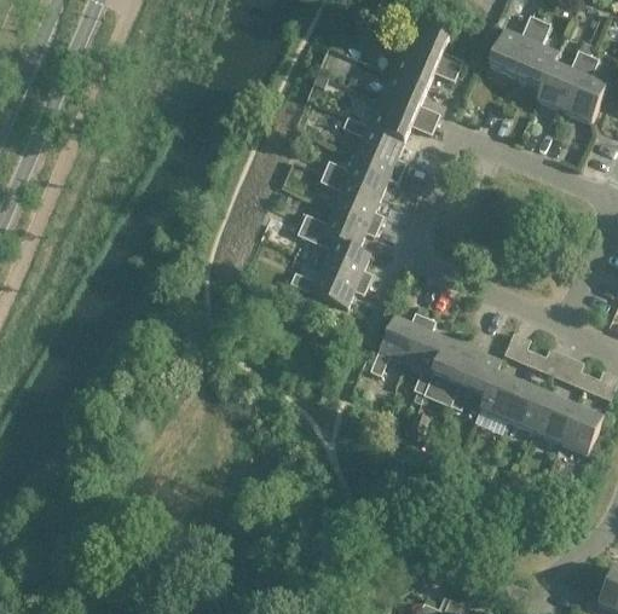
[(503,28),(487,64),(515,76),(539,18),(530,15),(521,35),(503,28)]
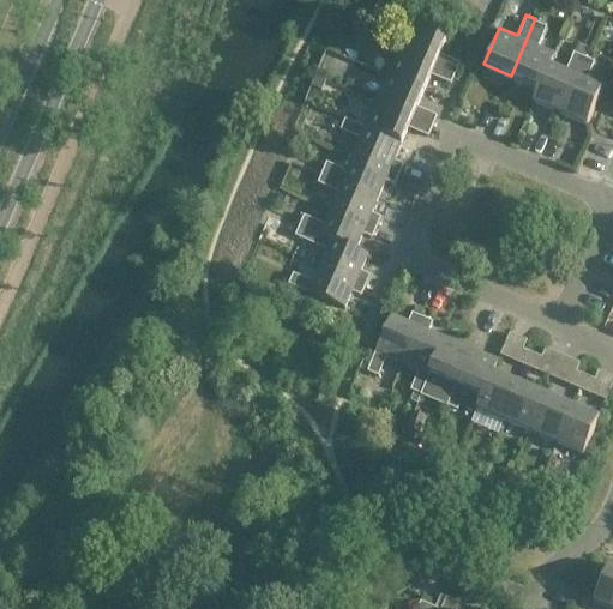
[(548,62),(553,50),(536,43),(545,23),(535,18),(511,76),(536,86),(538,86),(548,62)]
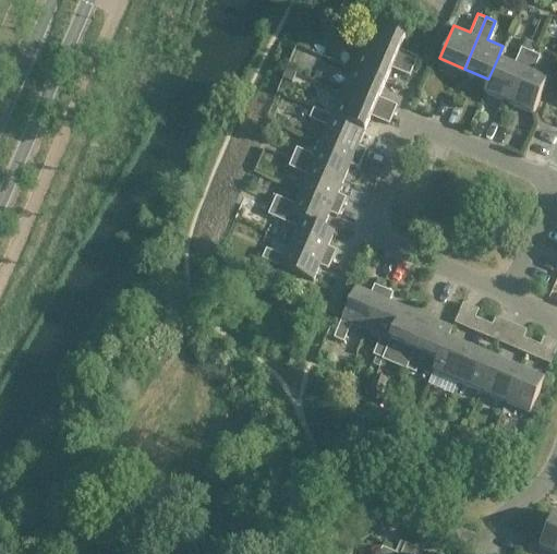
[(404,31),(372,17),(363,37),(361,41),(412,63),(416,55),(398,47),(404,31)]
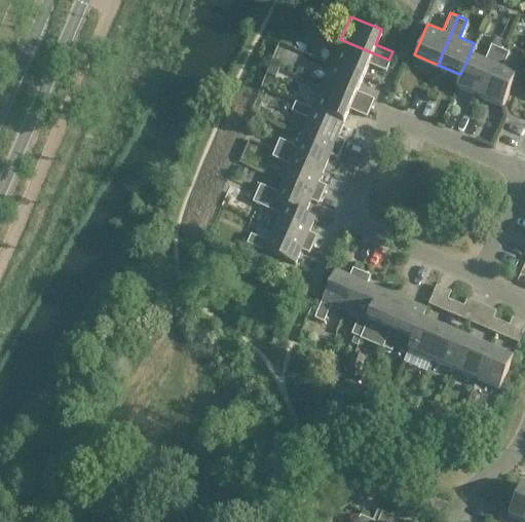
[(459,74),(455,84),(479,95),(499,45),(503,37),(495,34),(491,42),(483,60),(470,53),(460,74),(459,74)]
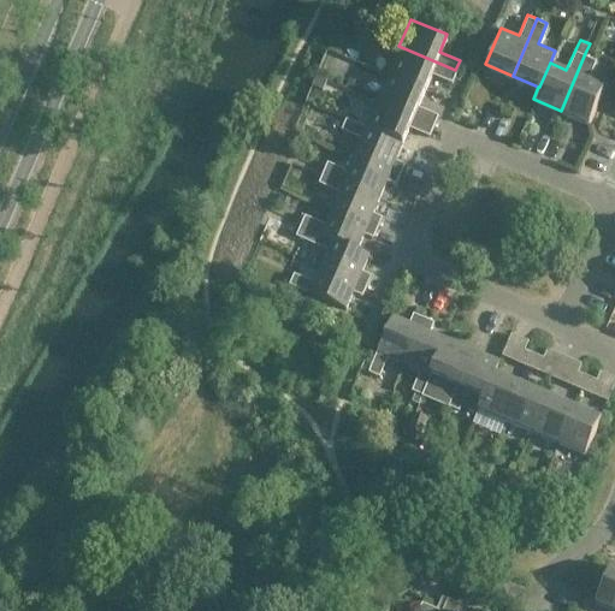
[(431,72),(451,81),(455,70),(398,46),(388,72),(424,88),(431,72)]
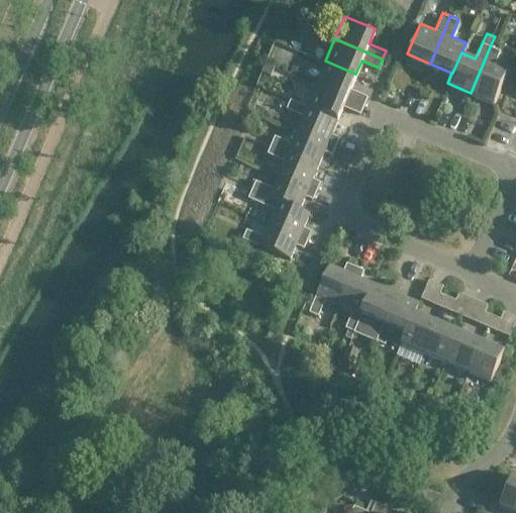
[(471,93),(493,103),(506,72),(492,66),(499,48),(491,44),(471,93)]
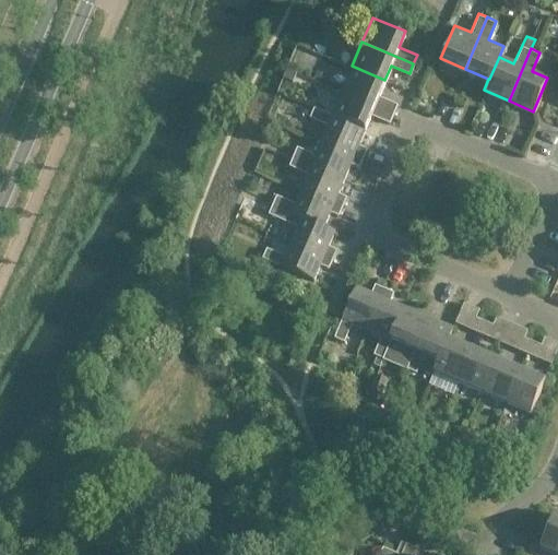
[(396,103),(379,95),(384,80),(352,66),(341,90),(392,111),(396,103)]
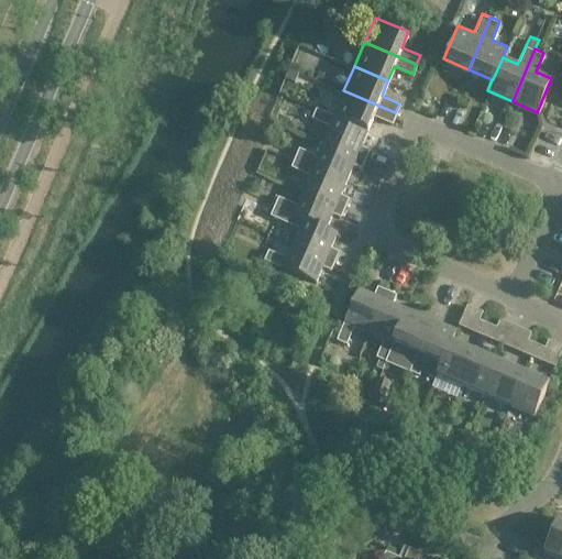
[(288,67),(285,76),(294,79),(297,70),(288,67)]
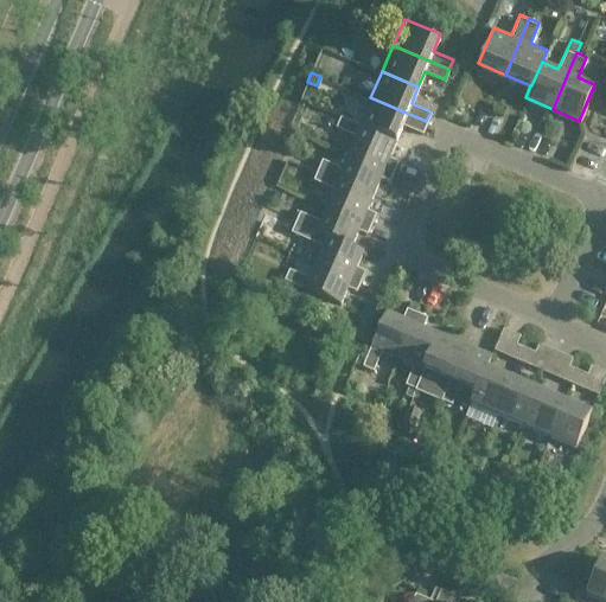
[(402,123),(422,132),(426,121),(370,97),(359,123),(395,139),(402,123)]
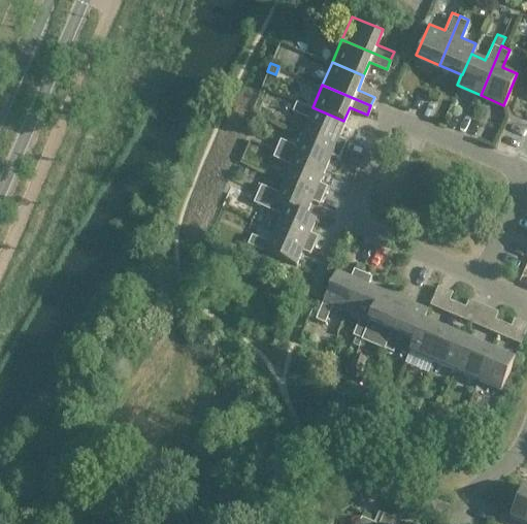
[(290,110),(308,118),(303,130),(341,148),(346,138),(337,135),(343,121),(313,107),(295,100),(290,110)]
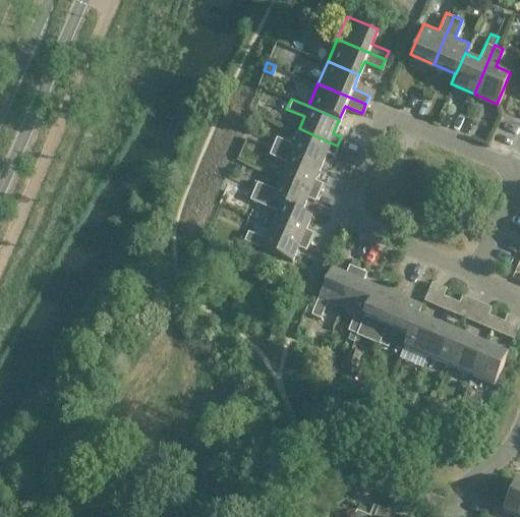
[(293,142),(275,134),(271,144),(320,164),(326,151),(334,154),(337,146),(299,128),(293,142)]
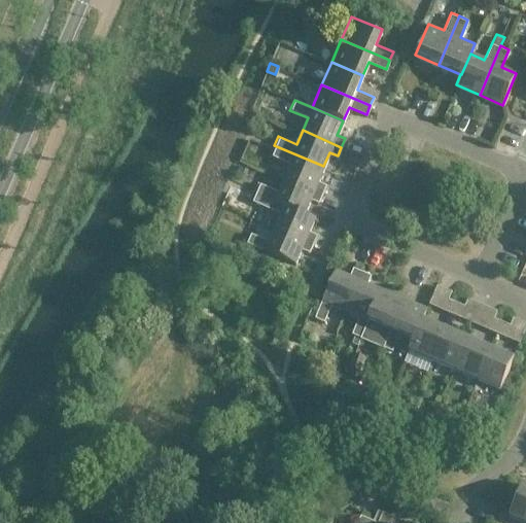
[(271,153),(289,162),(283,176),(321,193),(325,183),(318,180),(323,166),(274,145),(271,153)]
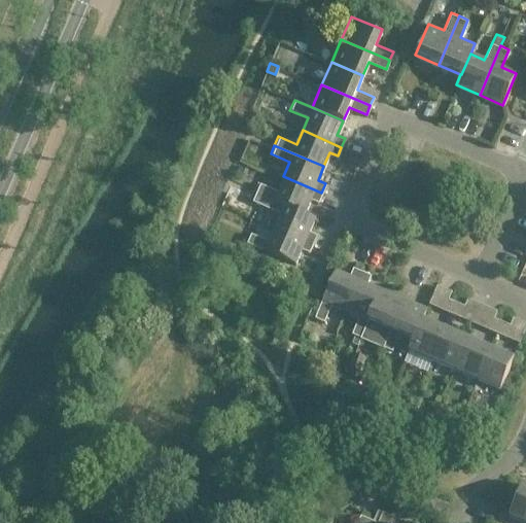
[(277,189),(259,182),(256,192),(304,211),(305,211),(310,198),(318,201),(321,193),(283,176),(277,189)]
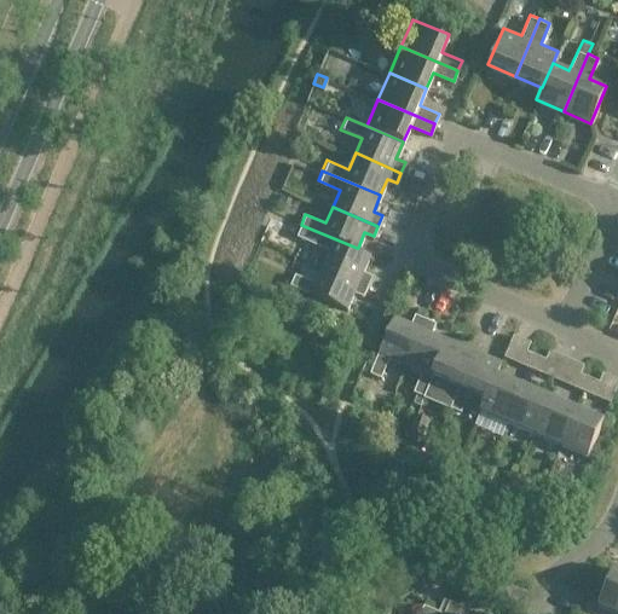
[(269,214),(265,222),(273,226),(277,216),(269,214)]
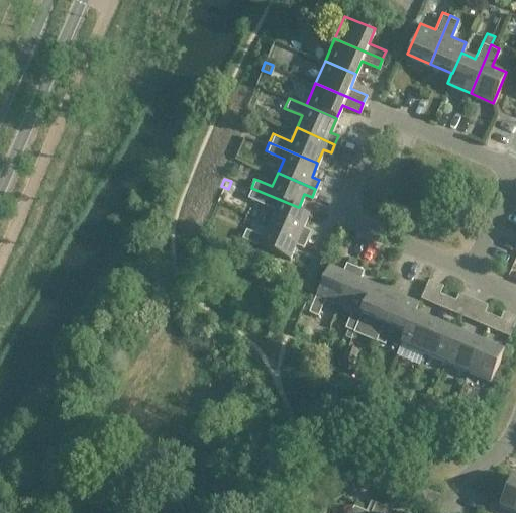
[(247,196),(275,208),(269,221),(307,237),(311,229),(303,226),(309,212),(299,207),(298,207),(251,188),(247,196)]
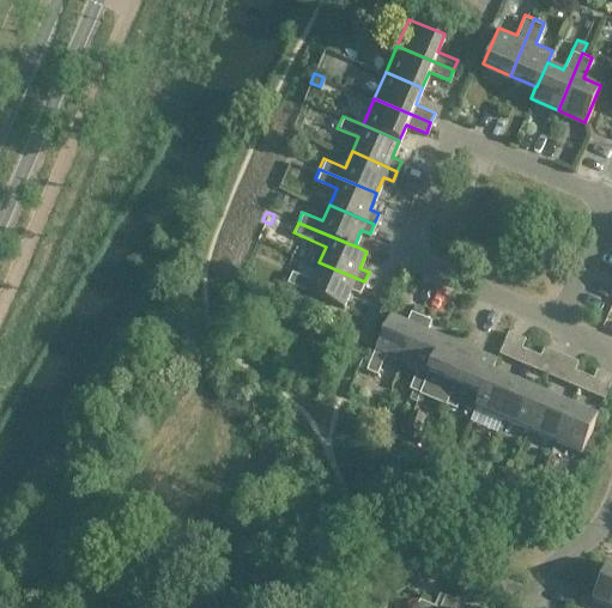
[(292,271),(288,281),(344,305),(351,287),(361,292),(364,281),(319,262),(311,279),(292,271)]
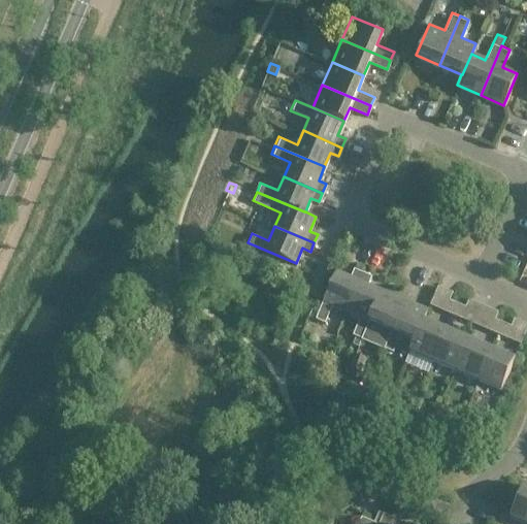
[(324,321),(332,303),(346,309),(363,270),(354,266),(351,274),(336,268),(318,310),(315,317),(324,321)]
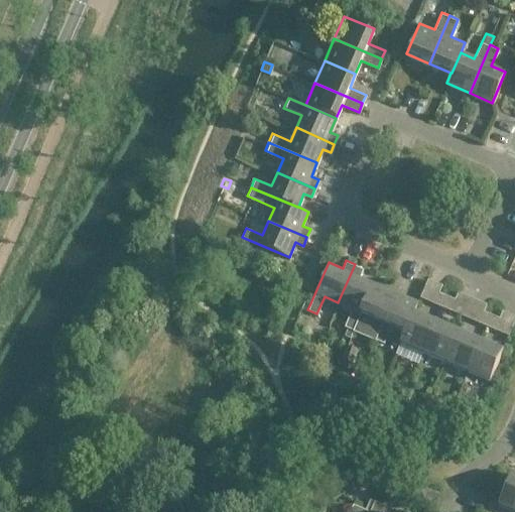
[(360,275),(363,268),(355,264),(338,302),(350,307),(343,325),(353,329),(373,281),(360,275)]
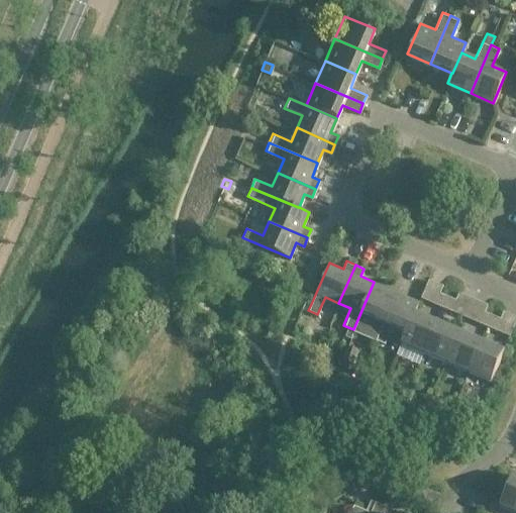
[(396,292),(374,282),(353,329),(376,339),(396,292)]
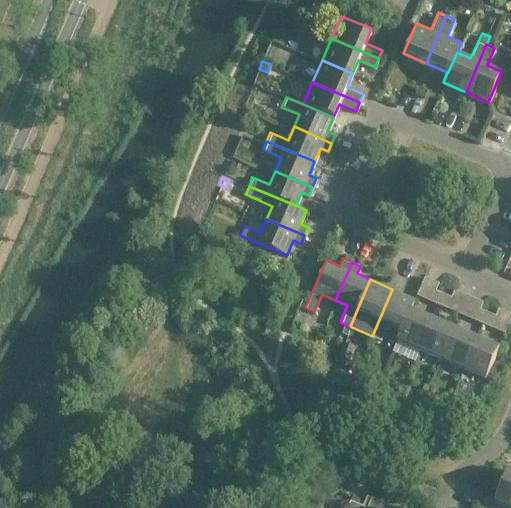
[(429,299),(437,303),(442,291),(434,287),(429,299)]
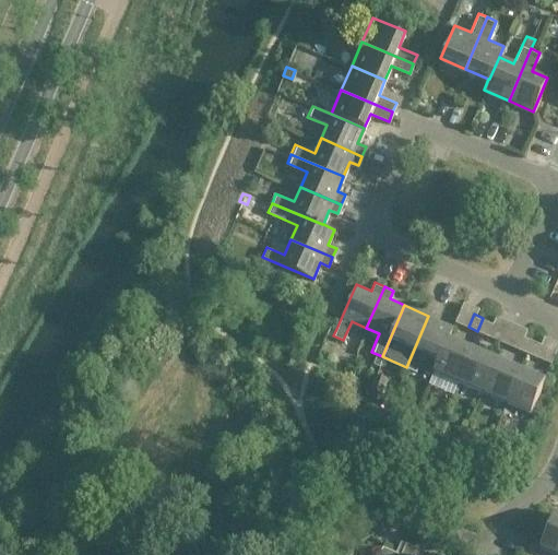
[(449,337),(453,326),(428,316),(406,367),(414,370),(422,352),(438,358),(438,359),(448,337),(449,337)]
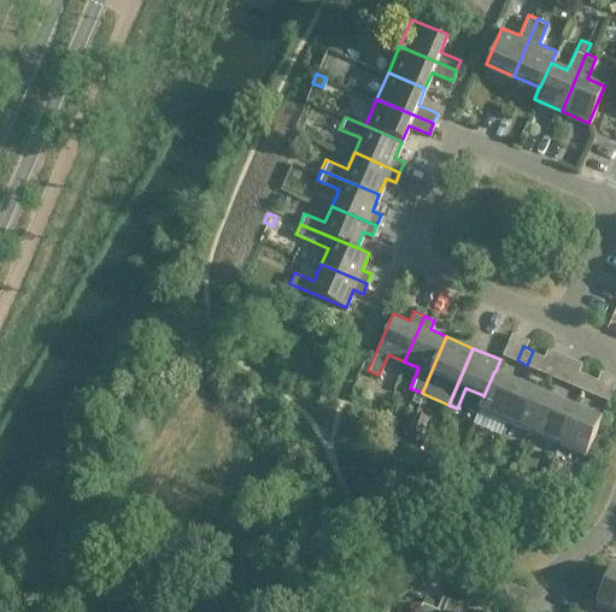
[(533,351),(527,365),(538,369),(544,355),(533,351)]
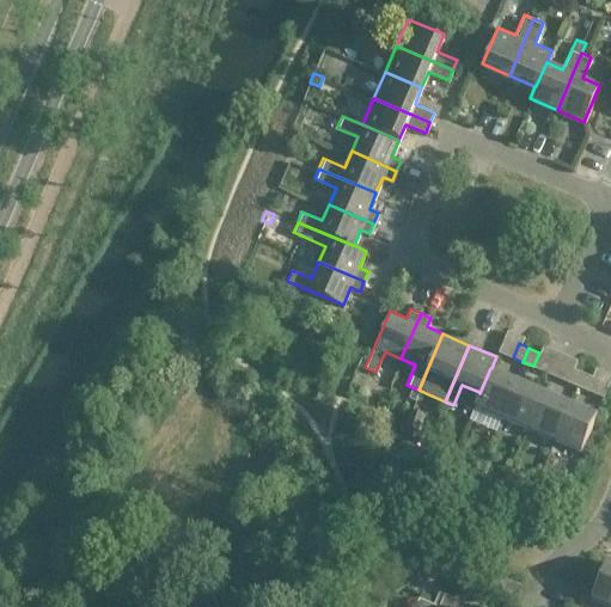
[(360,356),(356,365),(365,368),(365,367),(368,360),(360,356)]
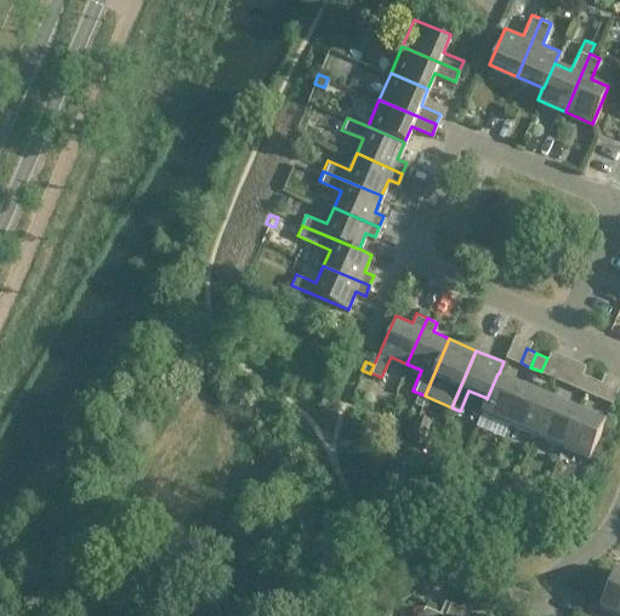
[(574,386),(585,389),(591,376),(580,371),(574,386)]
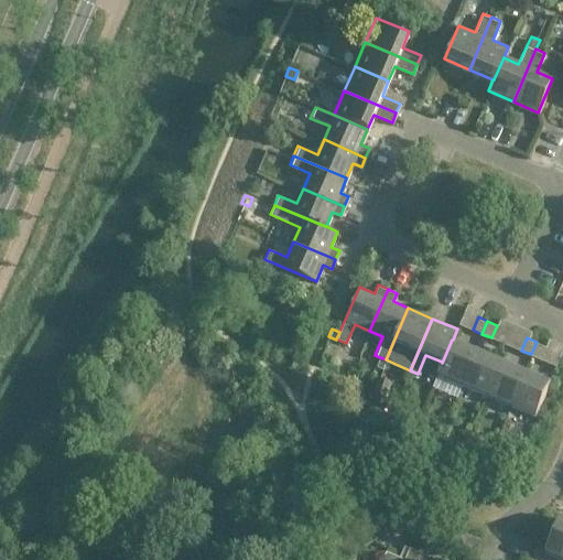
[(442,362),(436,373),(462,384),(476,351),(453,340),(452,340),(442,363),(442,362)]
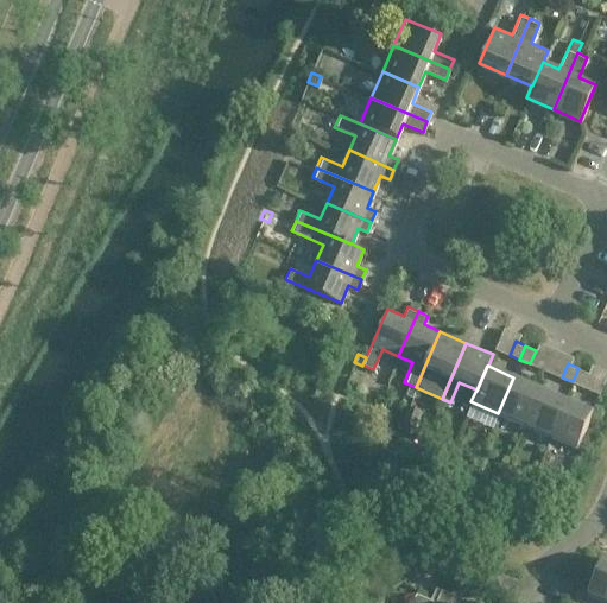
[(579,368),(573,381),(582,386),(588,373),(579,368)]
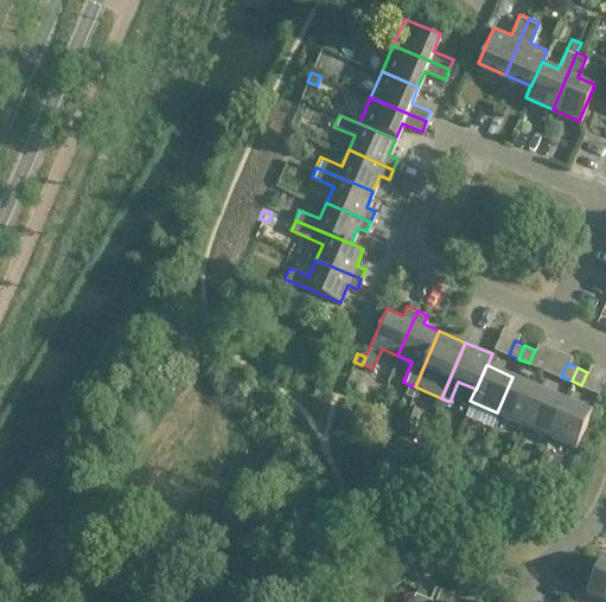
[(523,423),(538,388),(512,377),(497,412),(523,423)]
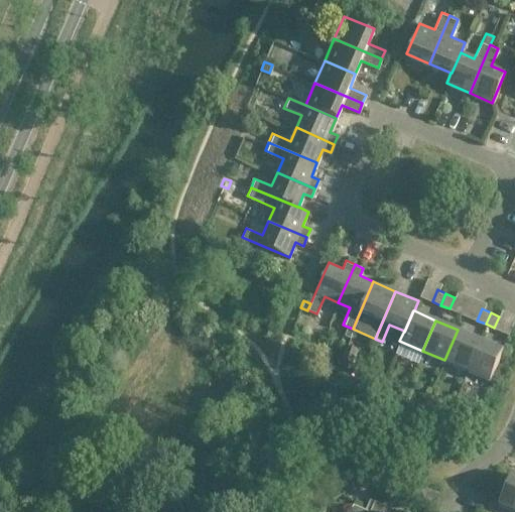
[(480,340),(458,330),(444,360),(467,370),(480,340)]
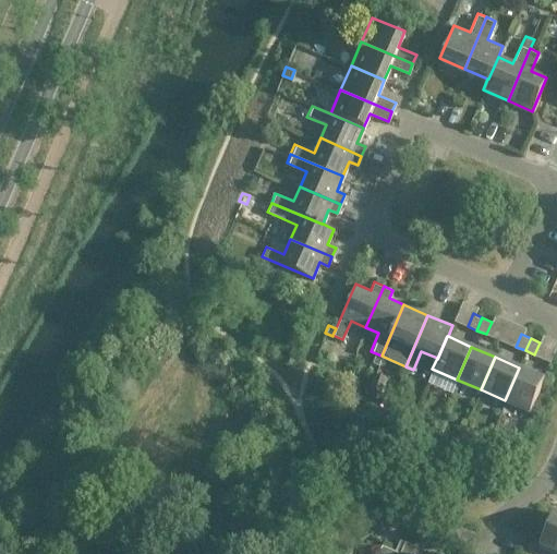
[(505,400),(530,411),(544,377),(519,368),(505,400)]
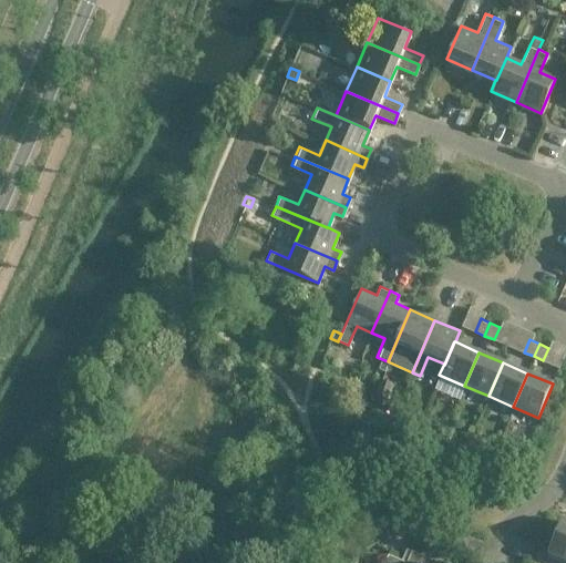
[(565,521),(562,520),(547,553),(565,561),(565,521)]
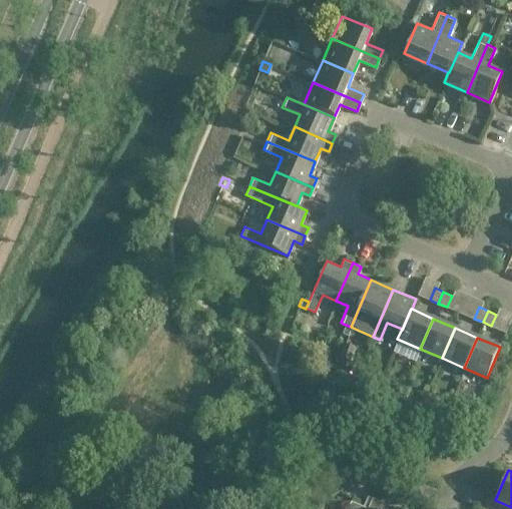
[(350,500),(347,508),(385,508),(388,504),(367,495),(363,505),(350,500)]
